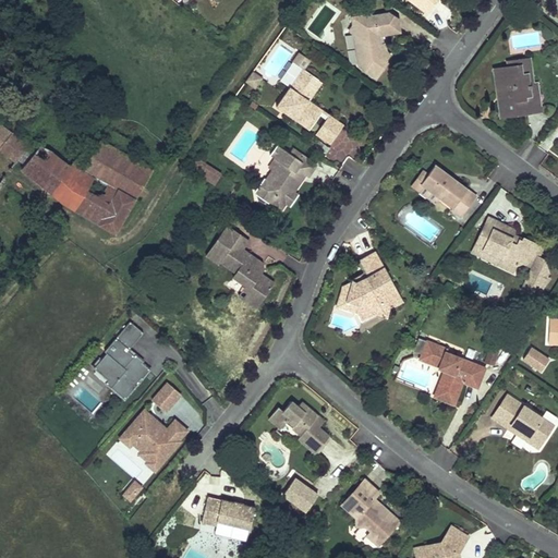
[(408,0),(427,14),(437,0),(408,0)]
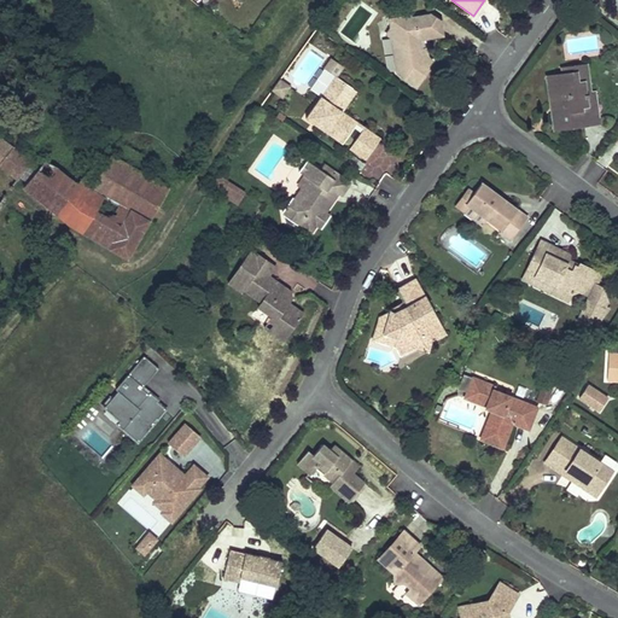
[(392,30),(388,36),(398,44),(398,54),(406,59),(396,73),(415,88),(429,71),(426,69),(431,62),(426,58),(425,48),(420,48),(420,39),(424,39),(443,35),(442,23),(431,16),(413,19),(412,17),(409,17),(408,10),(392,13),(394,21),(391,21),(392,30)]
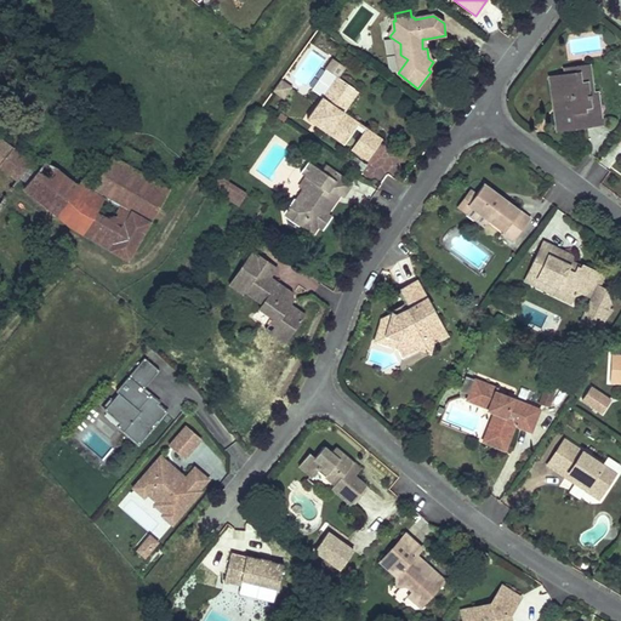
[(389,36),(398,73),(408,60),(400,55),(400,44),(389,36)]
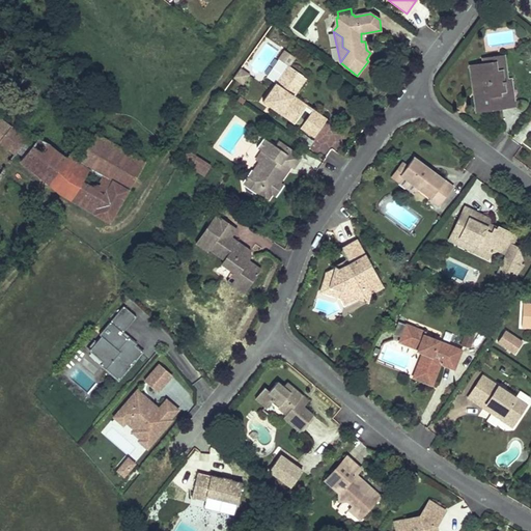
[(295,58),(285,52),(279,60),(288,66),(295,58)]
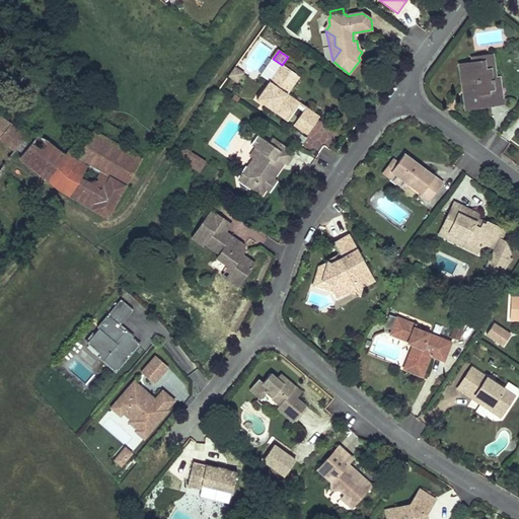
[(492,54),(470,57),(471,64),(483,62),(484,71),(490,70),(491,80),(496,79),(492,54)]
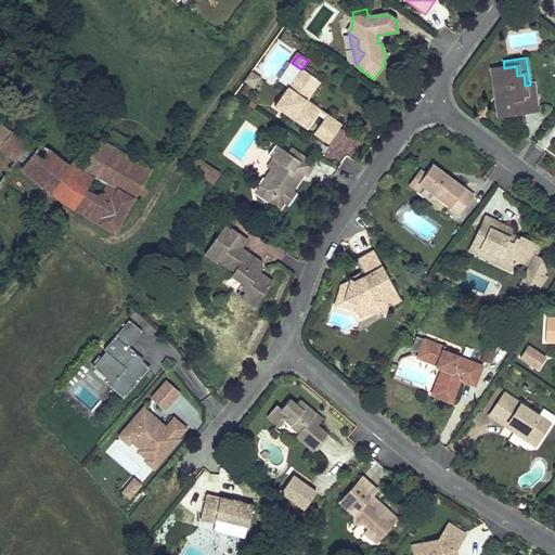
[(497,102),(499,117),(516,114),(516,108),(523,107),(524,113),(540,110),(537,92),(534,93),(533,84),(530,85),(525,86),(524,75),(517,76),(516,66),(504,68),(501,69),(503,78),(495,79),(500,101),(497,102)]
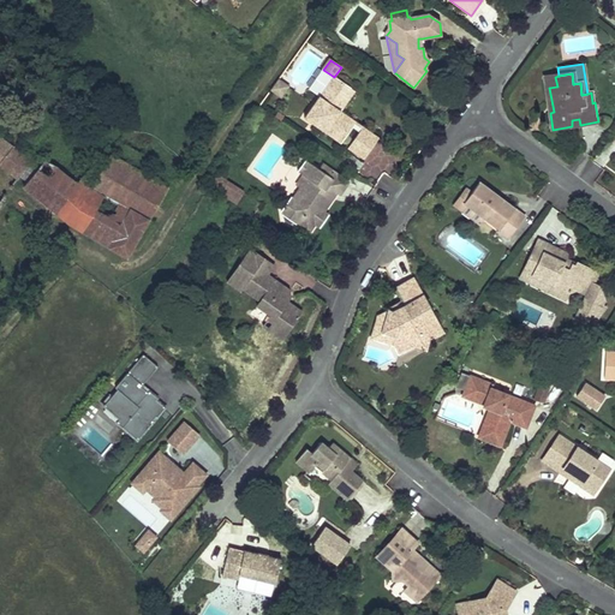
[(334,77),(305,119),(341,143),(352,127),(336,117),(340,112),(335,109),(350,89),(334,77)]
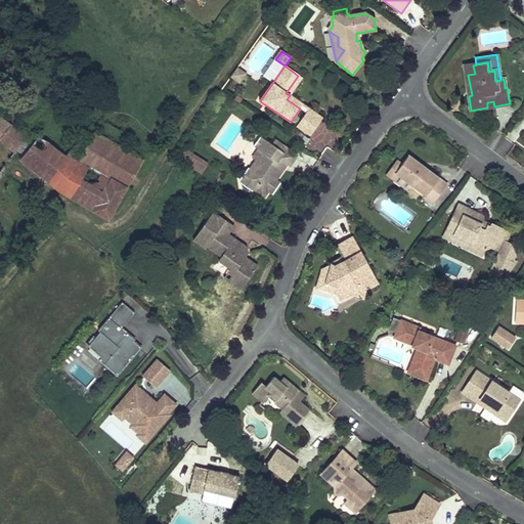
[(235,68),(229,78),(239,84),(246,74),(235,68)]
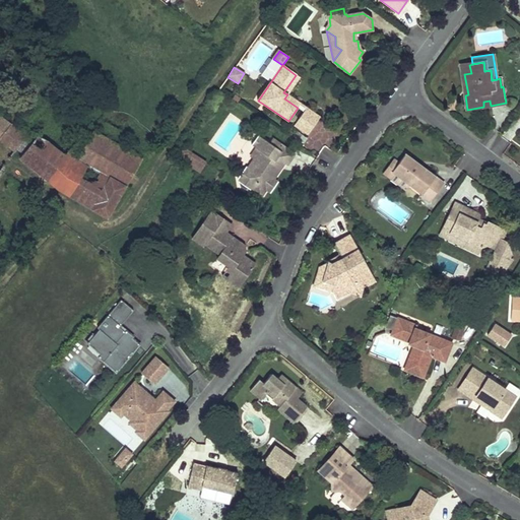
[(41,75),(24,94),(30,100),(46,81),(41,75)]
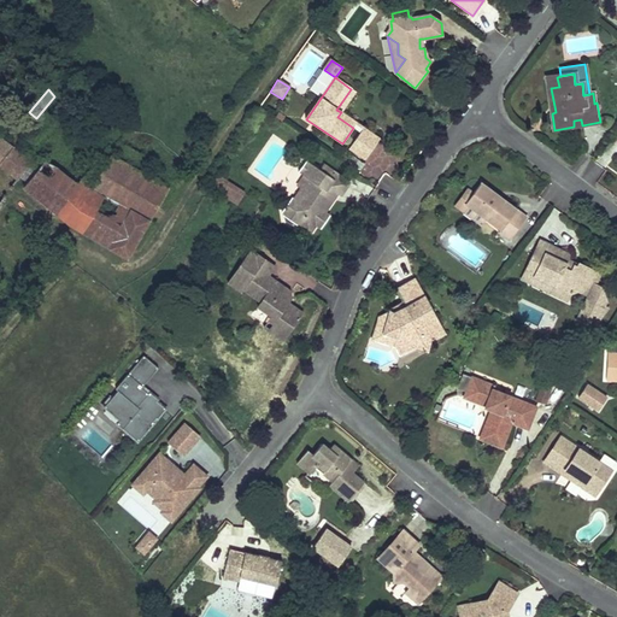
[(351,89),(336,110),(341,112),(356,92),(351,89)]
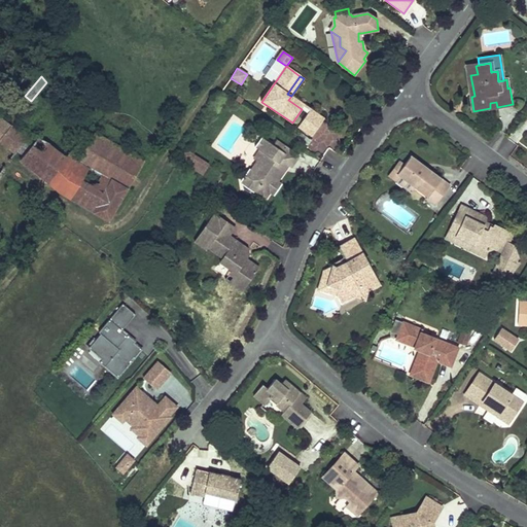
[(25,96),(8,115),(13,120),(20,114),(22,116),(27,110),(26,108),(31,101),(25,96)]
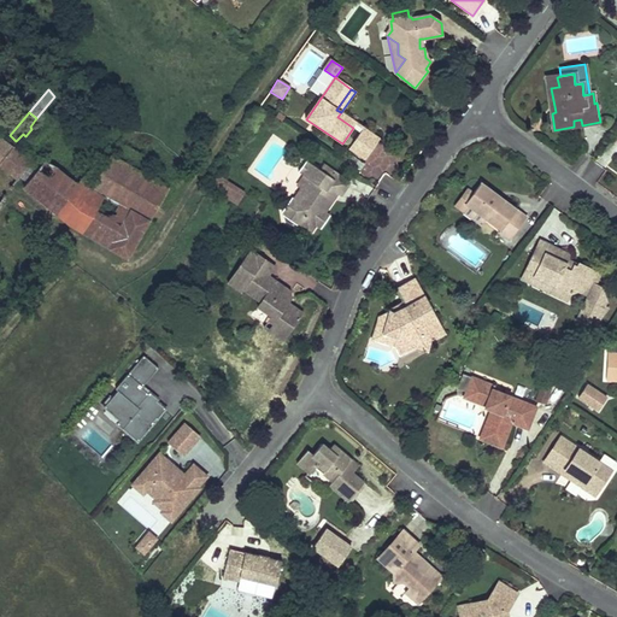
[(341,112),(338,117),(353,128),(357,123),(341,112)]
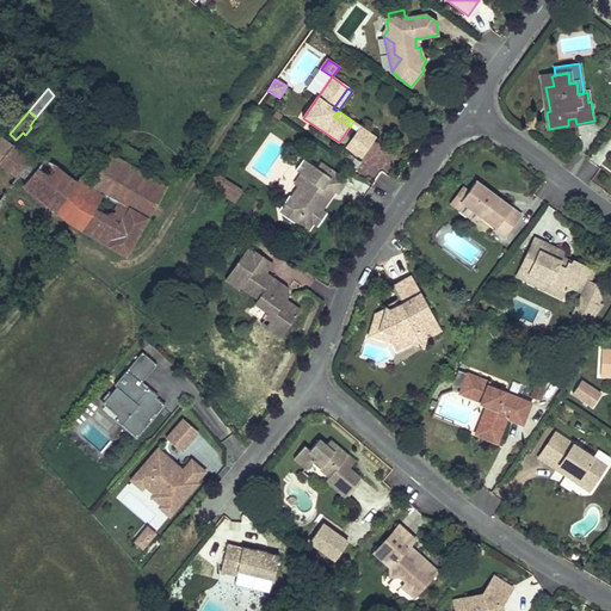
[(360,127),(357,133),(364,137),(368,131),(360,127)]
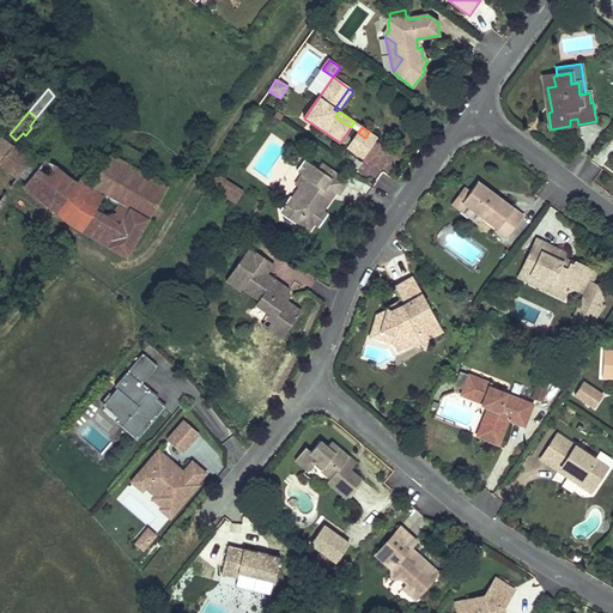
[(358,133),(347,149),(363,159),(377,138),(369,132),(365,138),(358,133)]
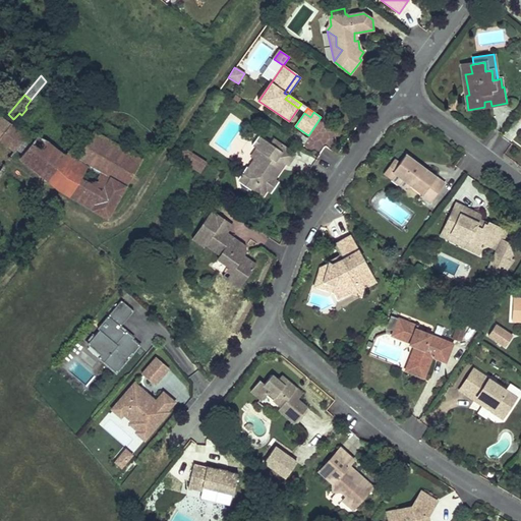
[(8,114),(3,119),(9,124),(13,119),(8,114)]
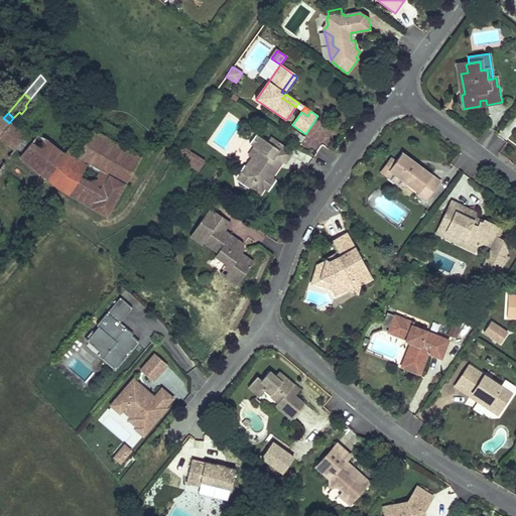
[(0,115),(0,138),(15,151),(16,148),(25,136),(9,123),(3,118),(0,115)]
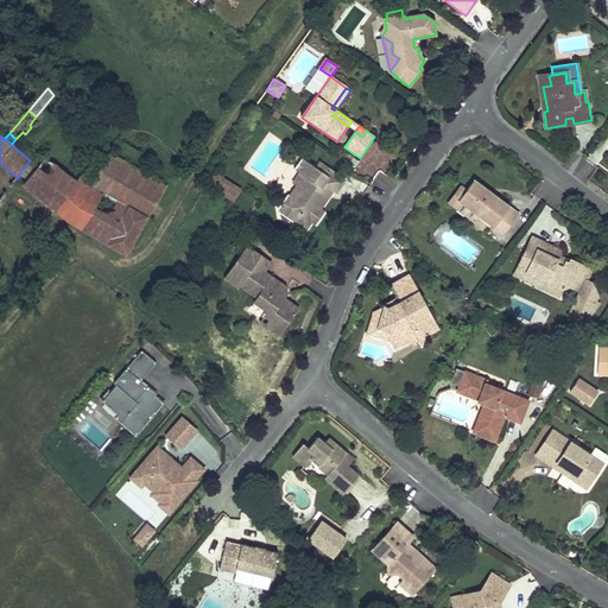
[(108,154),(89,188),(145,219),(164,187),(108,154)]
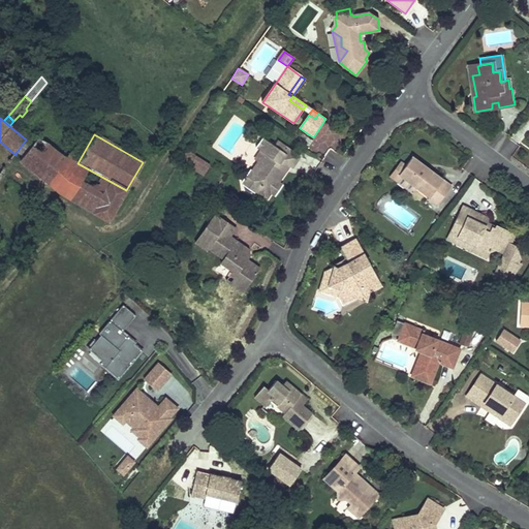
[(23,158),(20,161),(60,193),(109,221),(126,190),(78,163),(67,156),(64,160),(38,137),(33,145),(23,158)]
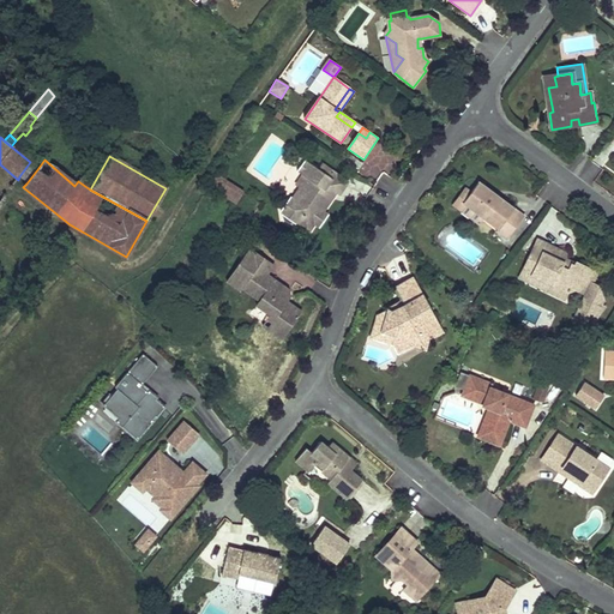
[(283,199),(280,204),(282,220),(287,223),(292,223),(293,221),(308,230),(312,224),(321,210),(333,193),(338,196),(348,182),(321,164),(317,170),(304,160),(295,170),(301,174),(307,179),(300,188),(292,200),(288,198),(283,199)]
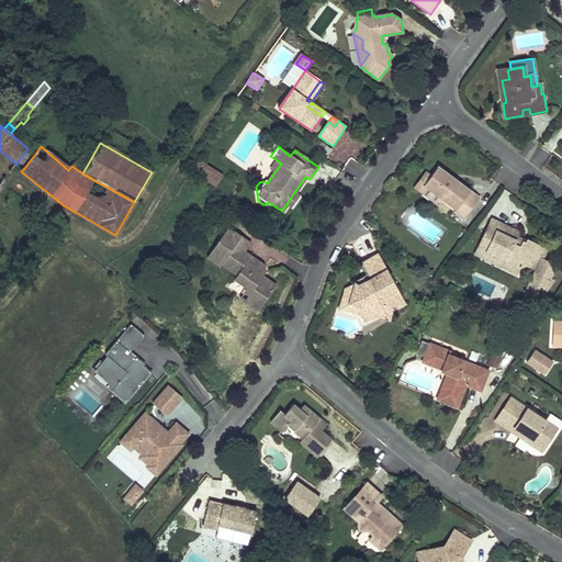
[(27,148),(18,161),(24,168),(35,154),(27,148)]
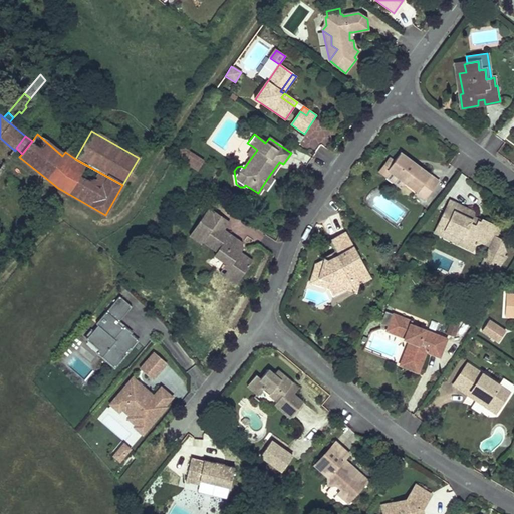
[(252,146),(245,154),(251,158),(257,150),(252,146)]
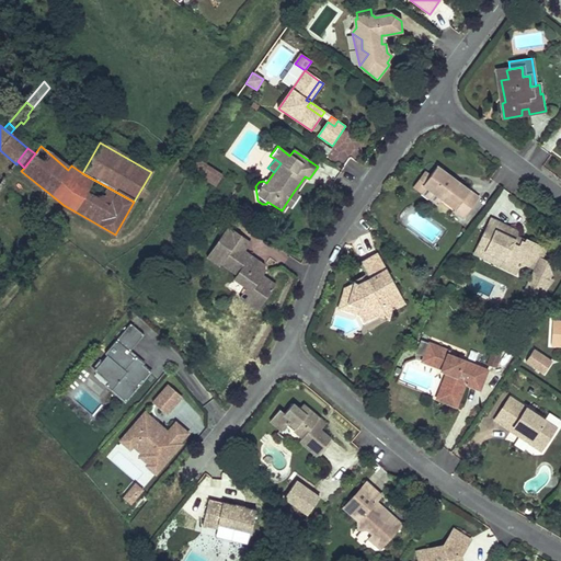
[(198,160),(192,171),(217,186),(222,176),(198,160)]
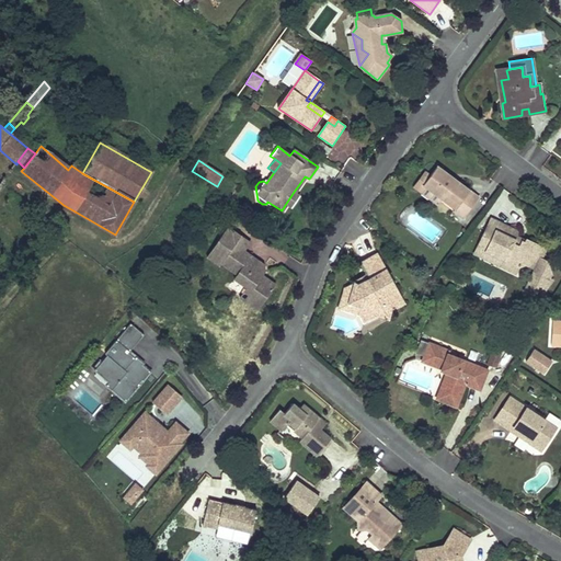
[(431,176),(424,185),(443,201),(456,210),(454,213),(464,220),(478,202),(468,194),(470,191),(438,167),(431,176)]
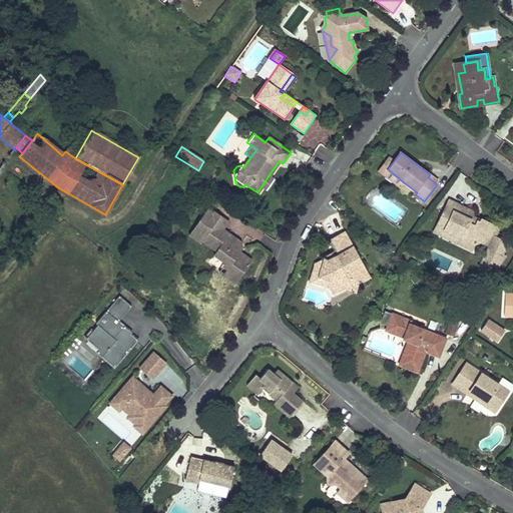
[(389,157),(379,171),(401,188),(405,183),(388,169),(394,161),(389,157)]
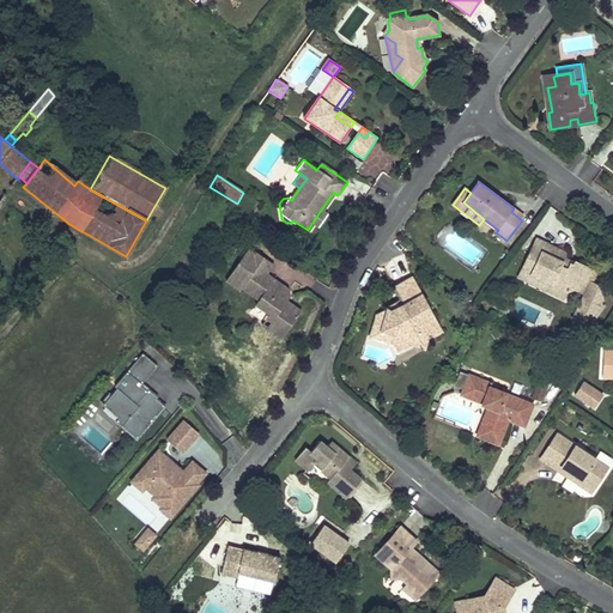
[(321,210),(311,224),(317,228),(327,214),(321,210)]
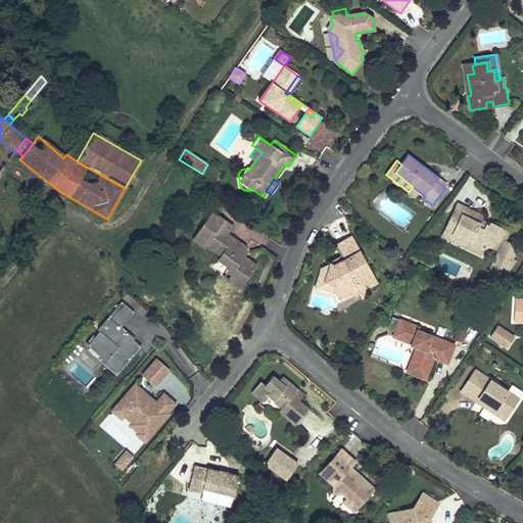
[(509,233),(492,226),(490,230),(480,225),(480,223),(473,220),(476,214),(458,205),(445,232),(472,244),(469,250),(482,256),(485,250),(491,248),(500,252),(490,273),(504,279),(515,263),(512,260),(514,256),(512,248),(507,246),(507,245),(507,244),(506,243),(505,243),(505,242),(509,233)]
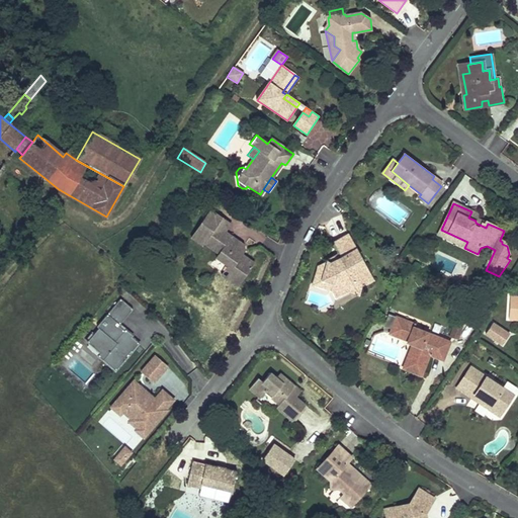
[(471,211),(468,218),(476,221),(478,219),(479,216),(471,211)]
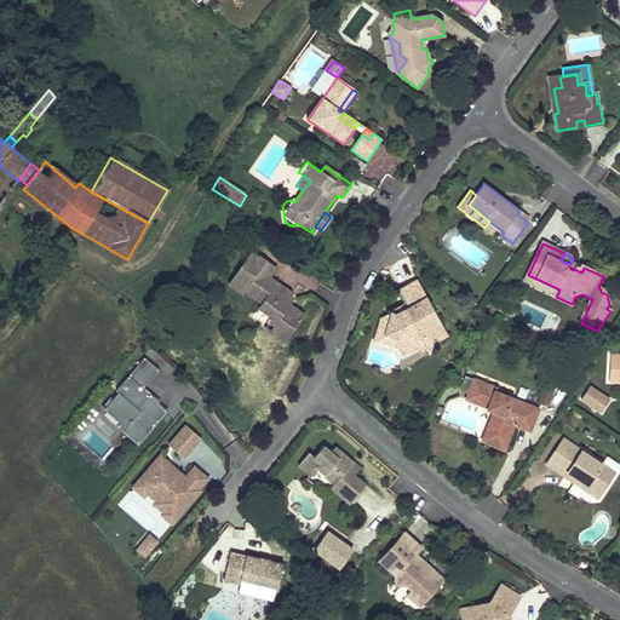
[(265,260),(258,270),(270,279),(276,269),(265,260)]
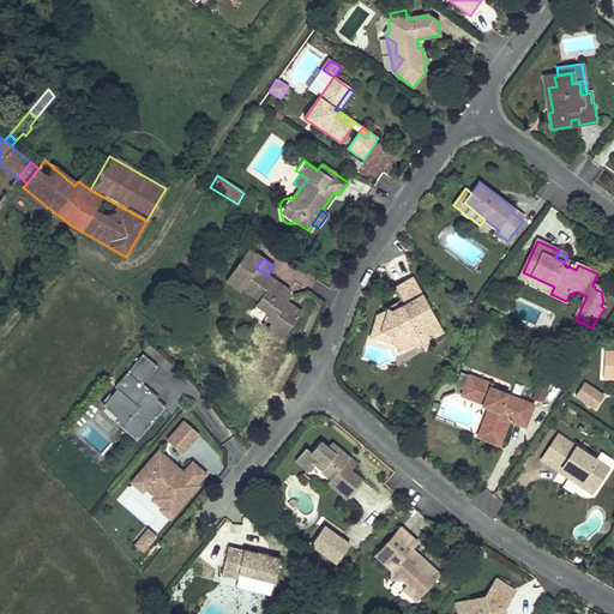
[(564,262),(564,264),(576,270),(578,265),(566,259),(564,262)]
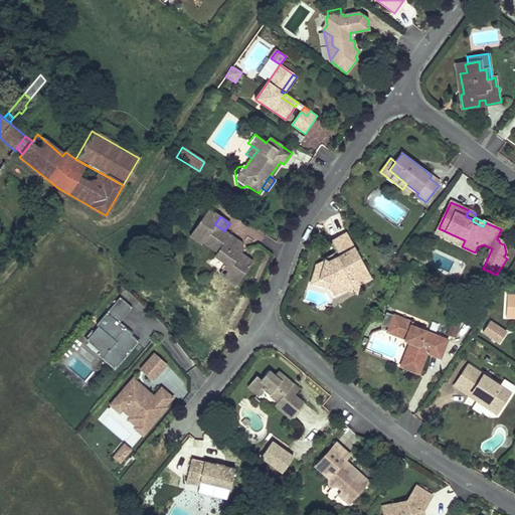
[(214,224),(202,242),(217,252),(215,256),(226,265),(231,268),(229,271),(241,280),(252,262),(240,253),(242,251),(237,247),(240,243),(224,231),(214,224)]
